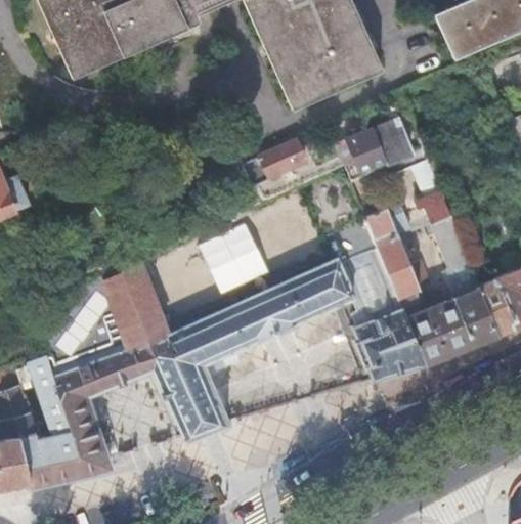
[(38,0),(76,78),(202,26),(200,17),(240,0),(241,0),(296,111),(384,72),(350,0),(38,0)]
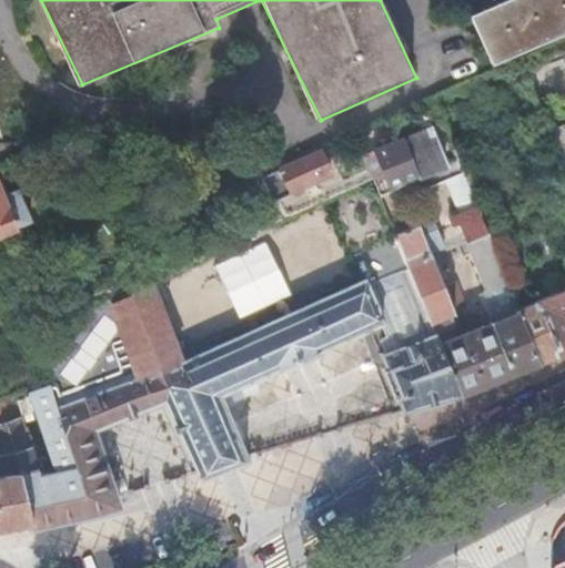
[(564,0),(515,0),(477,17),(498,62),(564,32),(564,0)]
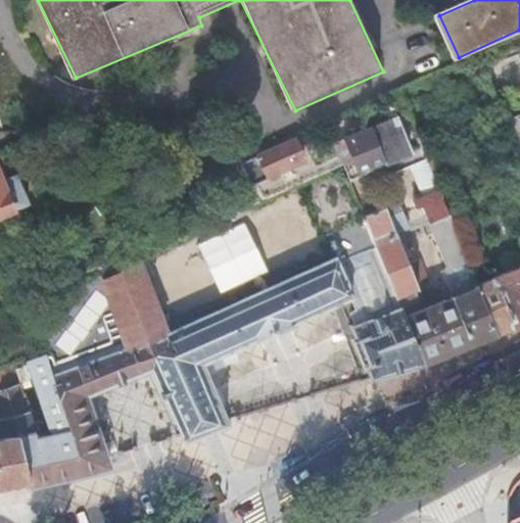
[(519,105),(507,111),(519,143),(519,105)]
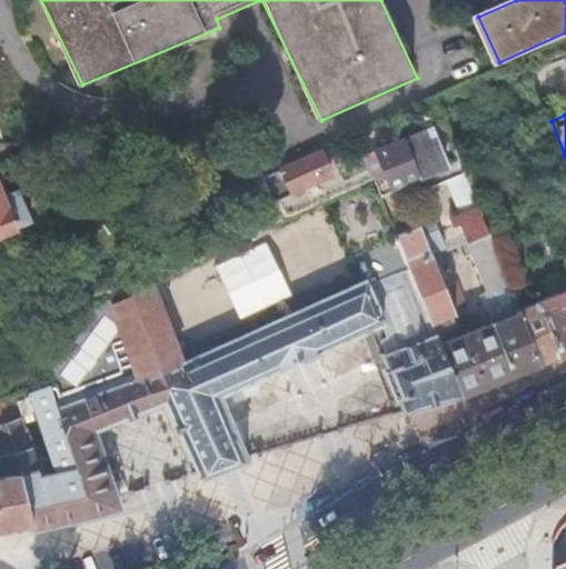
[(432,126),(375,150),(391,186),(447,162),(432,126)]
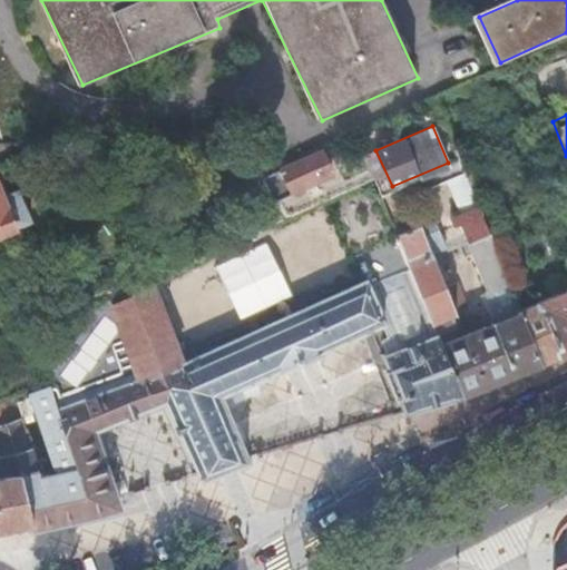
[(324,149),(284,167),(294,189),(334,173),(324,149)]
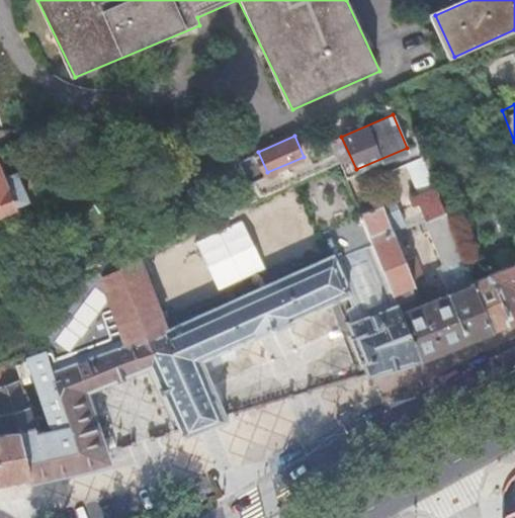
[(426,158),(431,168),(441,164),(432,144),(422,148),(426,158)]
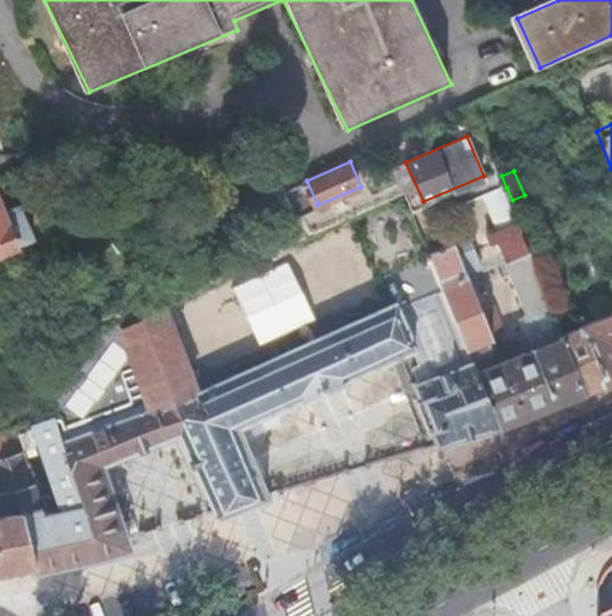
[(482,266),(475,252),(474,253),(468,240),(431,255),(445,290),(474,363),(500,430),(515,424),(530,418),(544,412),(589,394),(566,335),(512,200),(506,188),(493,194),(507,230),(487,238),(492,248),(499,244),(505,258),(482,266)]
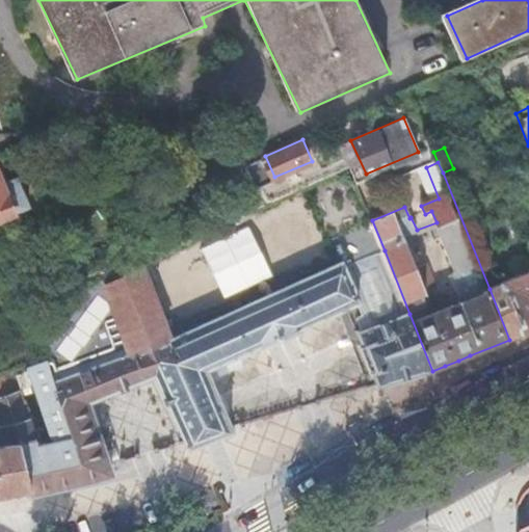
[(0,216),(16,210),(0,170),(0,216)]
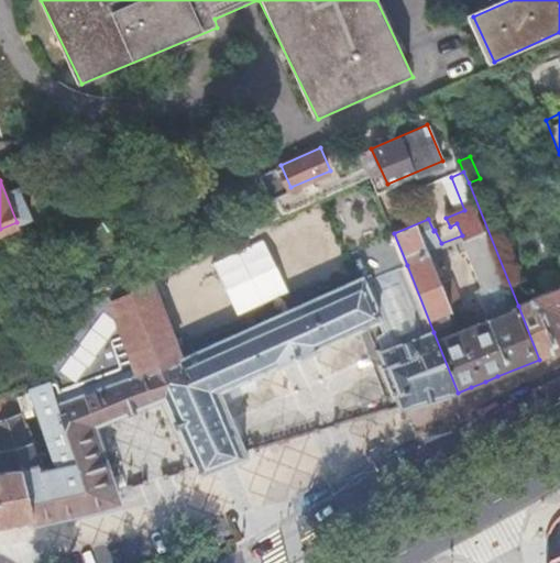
[(240,310),(294,294),(276,240),(223,256),(240,310)]
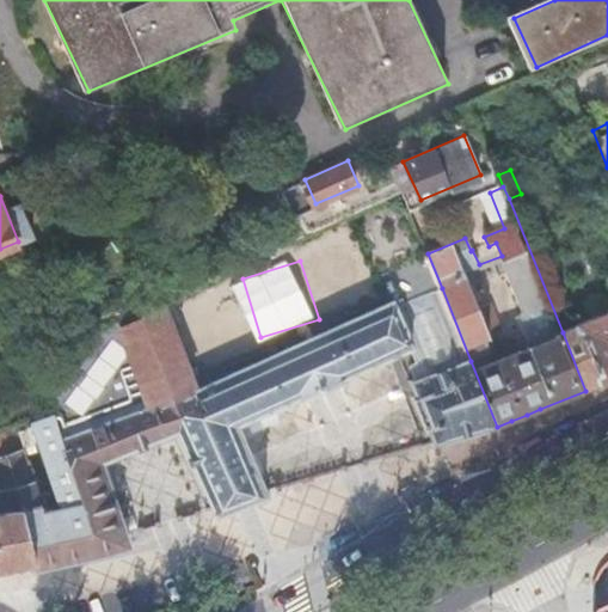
[(198,386),(167,303),(124,325),(152,407),(68,439),(100,552),(130,545),(129,537),(106,463),(146,447),(183,432),(219,510),(221,515),(250,506),(270,497),(240,426),(411,350),(418,367),(413,368),(417,380),(413,383),(418,398),(416,399),(428,433),(433,430),(437,445),(484,430),(497,427),(471,361),(442,288),(398,307),(395,303),(198,386)]
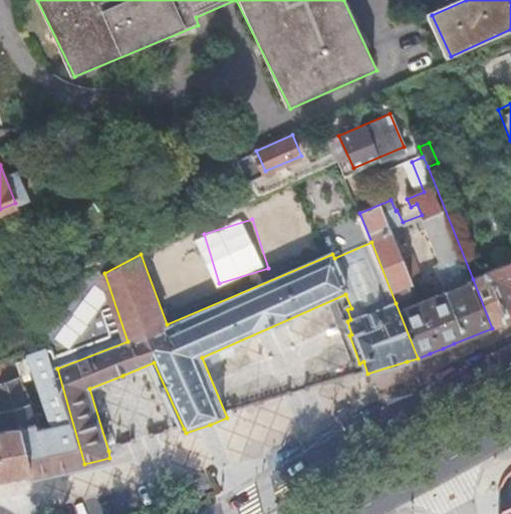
[(510,263),(473,279),(492,328),(510,319),(510,263)]
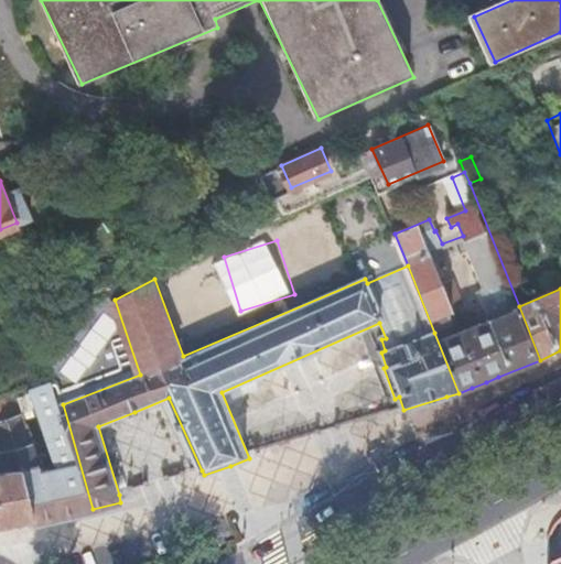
[(63,404),(53,381),(33,386),(58,469),(51,472),(64,517),(93,509),(63,404)]
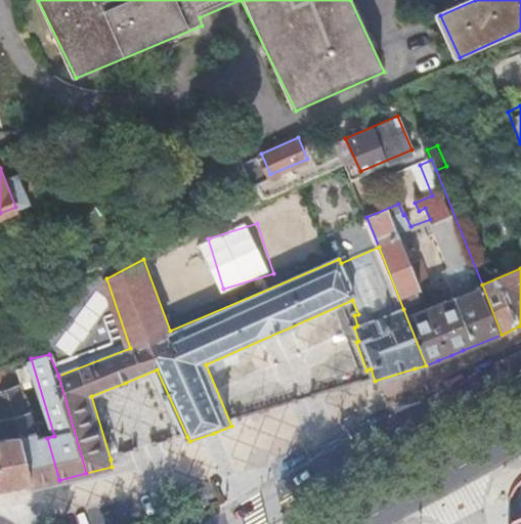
[(0,484),(24,480),(32,479),(17,435),(36,432),(14,362),(0,365),(0,417),(5,436),(0,436),(0,484)]
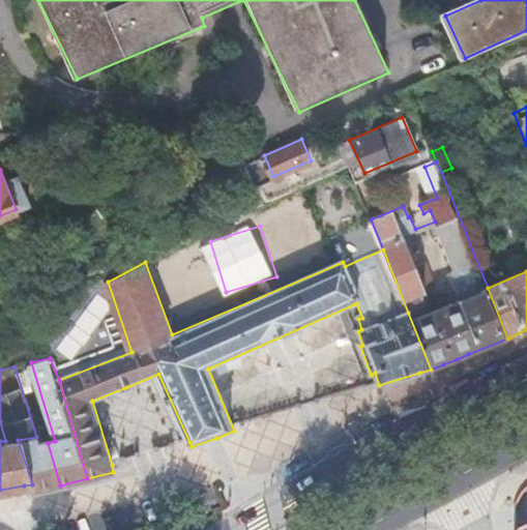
[(39,446),(36,437),(18,440),(32,484),(34,492),(60,486),(48,443),(39,446)]
